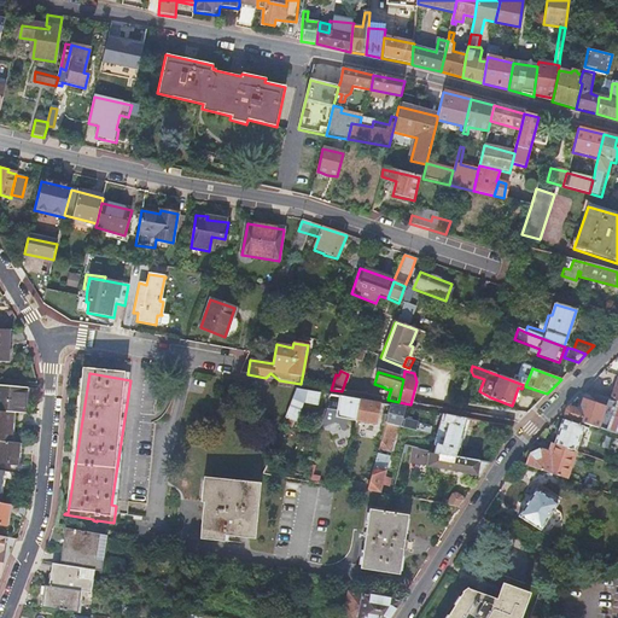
[(514,407),(522,389),(518,388),(512,406),(514,407)]
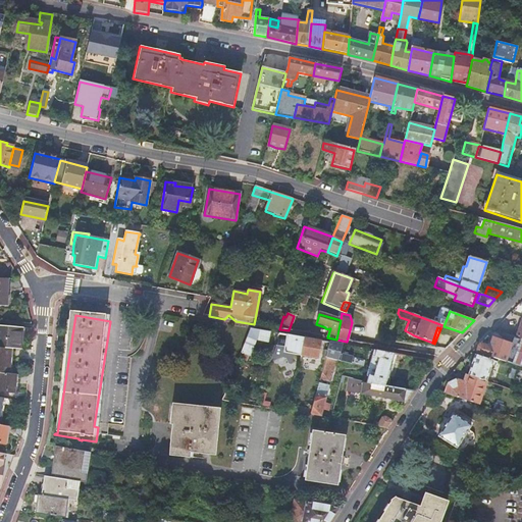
[(0,328),(0,349),(17,351),(18,329),(0,328)]
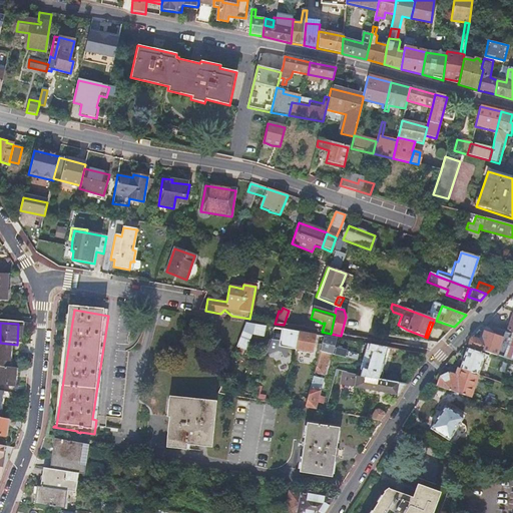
[(245,325),(233,353),(242,356),(250,335),(264,337),(266,327),(244,324),(244,325),(245,325)]
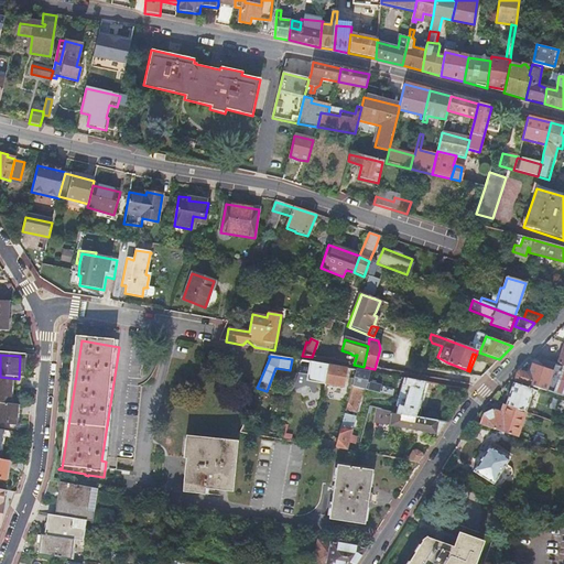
[(316,384),(325,386),(328,366),(310,362),(308,369),(300,368),(297,376),(293,390),(299,391),(299,390),(305,387),(307,388),(310,389),(310,391),(311,393),(315,393),(316,384)]
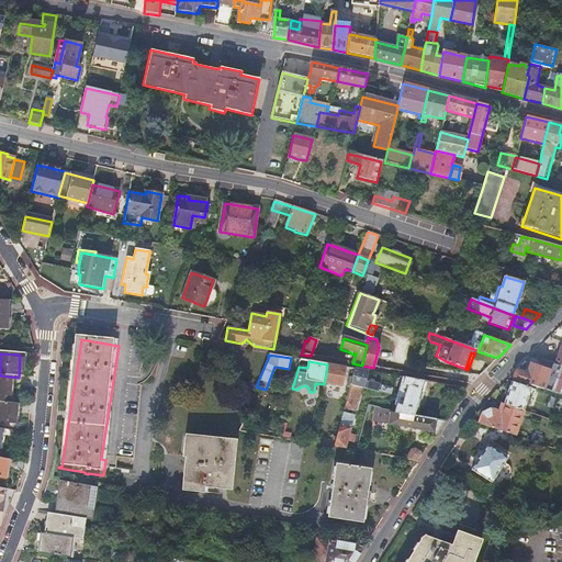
[(547,380),(550,371),(529,363),(527,371),(525,373),(517,370),(508,379),(550,393),(551,390),(547,388),(549,381),(547,380)]
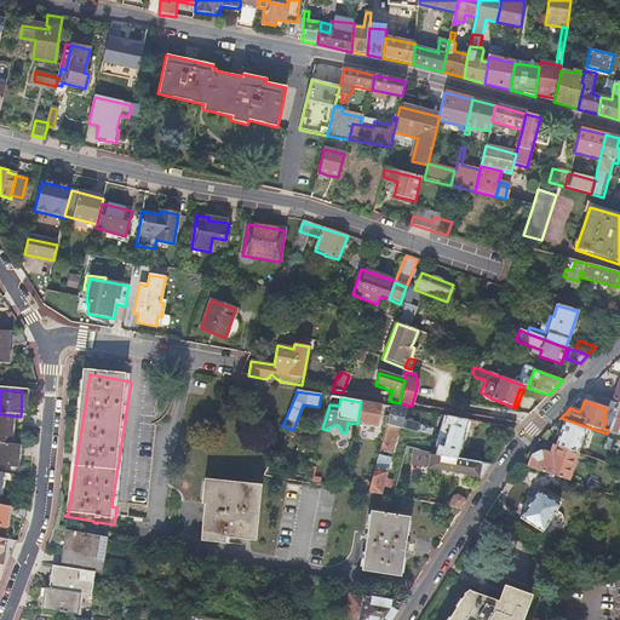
[(619,403),(613,401),(607,409),(603,419),(606,420),(603,428),(608,430),(607,434),(619,437),(619,438),(619,437),(619,403)]
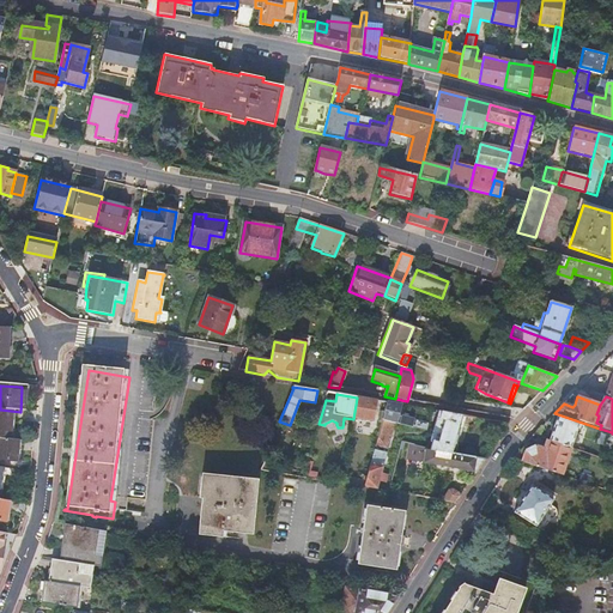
[(372,422),(376,401),(357,398),(353,419),(372,422)]
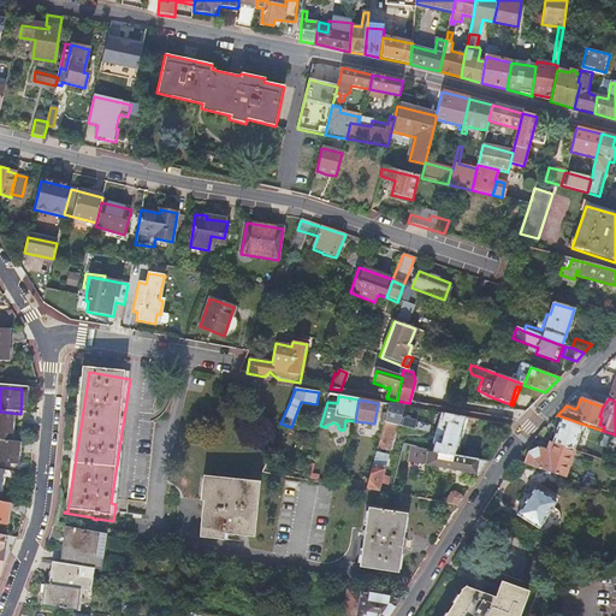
[(384,424),(396,426),(414,431),(415,424),(410,422),(409,419),(406,418),(403,420),(400,419),(402,408),(389,406),(386,414),(384,424)]
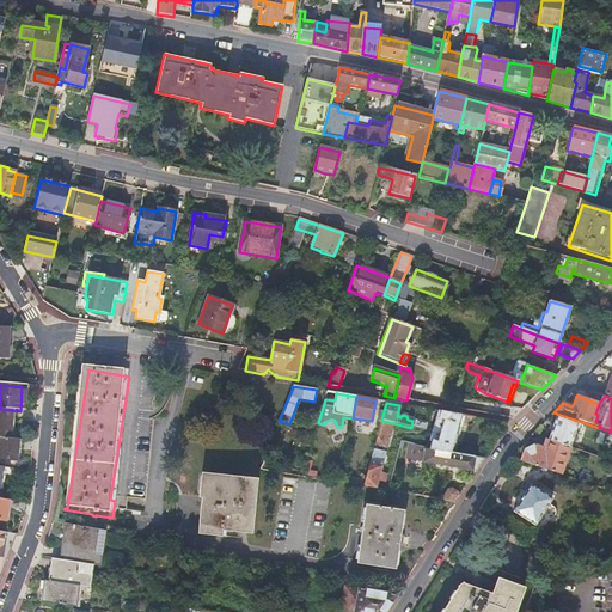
[(318,427),(318,423),(323,408),(319,407),(318,409),(313,411),(310,424),(318,427)]
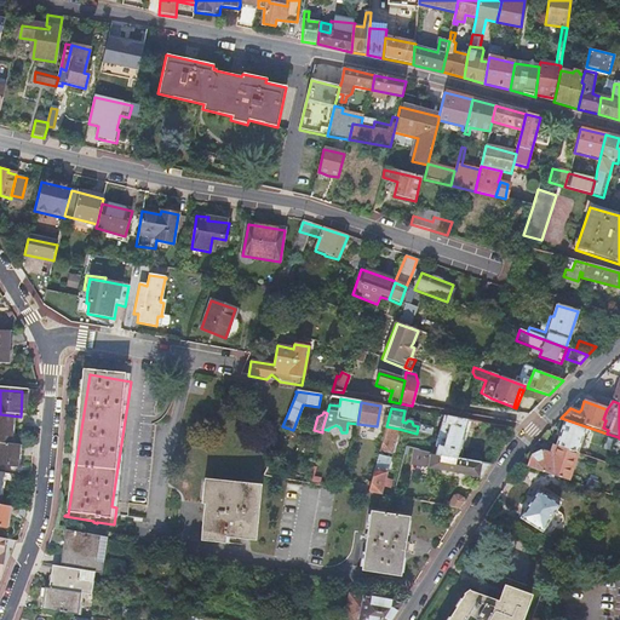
[(0,445),(7,446),(10,426),(33,429),(33,426),(33,417),(21,417),(0,414),(0,445)]
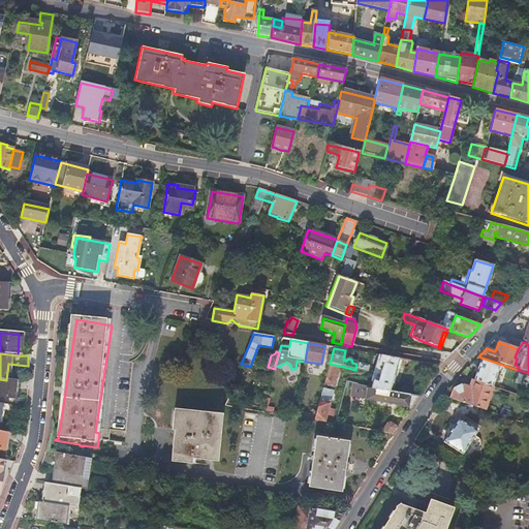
[(378,355),(369,389),(389,393),(390,387),(391,389),(396,369),(396,368),(396,367),(398,360),(378,355)]
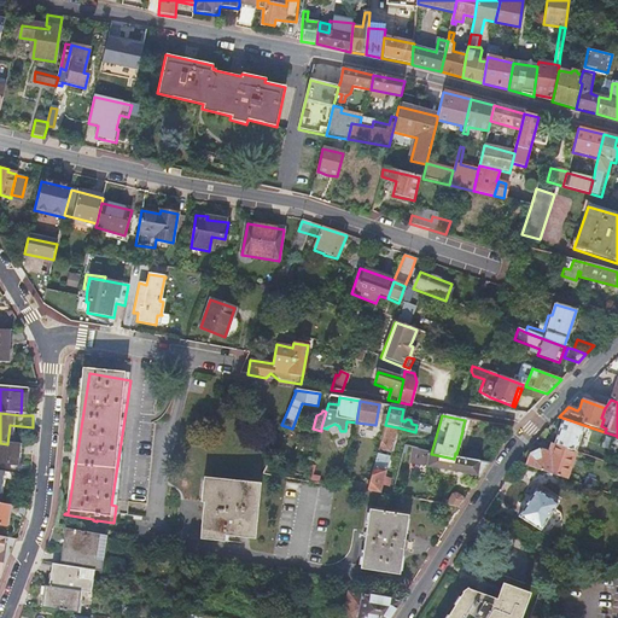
[(575,452),(579,453),(581,450),(576,448),(582,432),(584,433),(587,429),(563,421),(554,444),(575,452)]
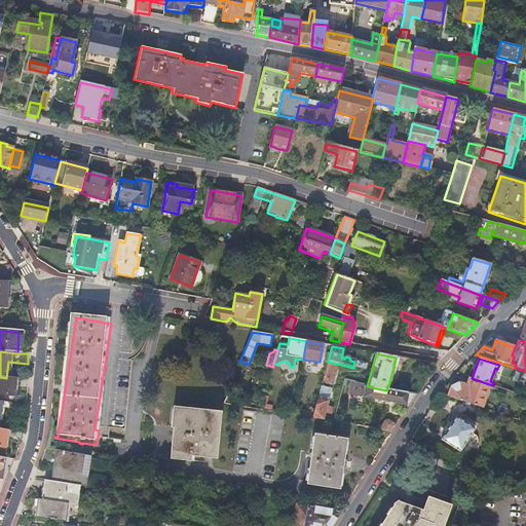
[(328,362),(323,383),(332,385),(338,364),(328,362)]
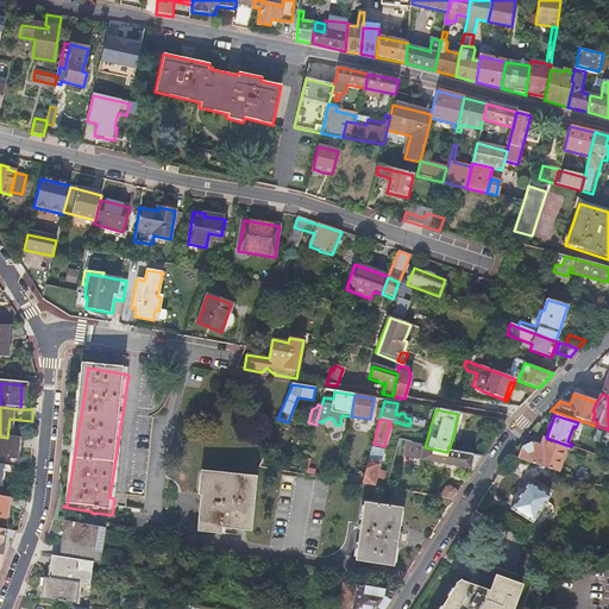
[(16,449),(30,450),(31,439),(7,438),(0,437),(0,459),(14,460),(16,449)]
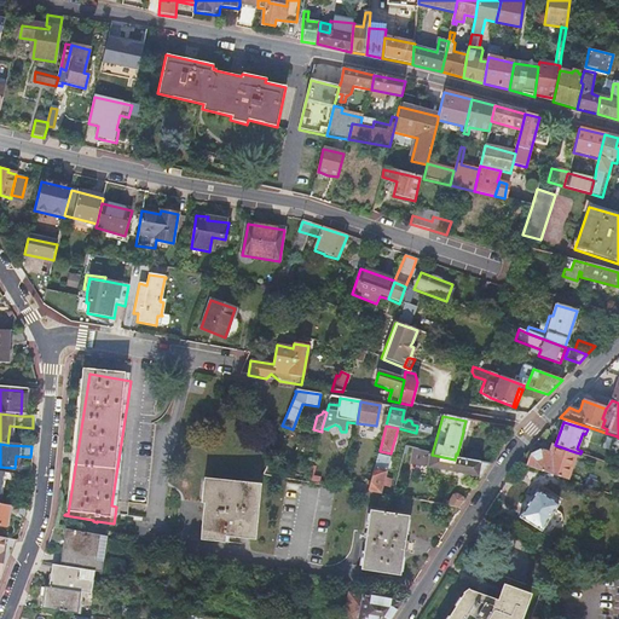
[(527,467),(566,480),(576,452),(555,445),(553,456),(541,452),(531,456),(527,467)]
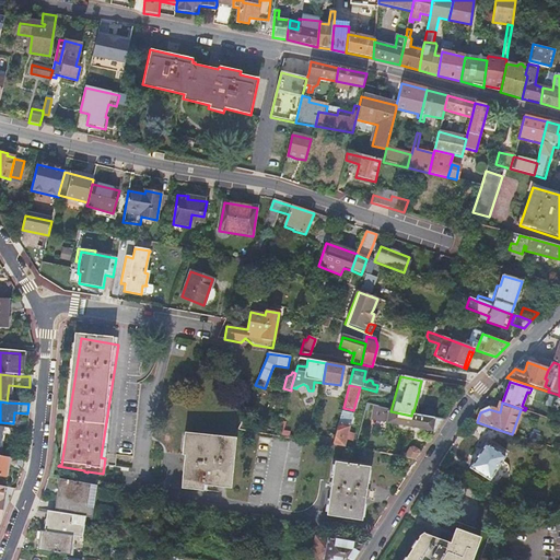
[(352,415),(342,411),(333,446),(343,448),(352,415)]
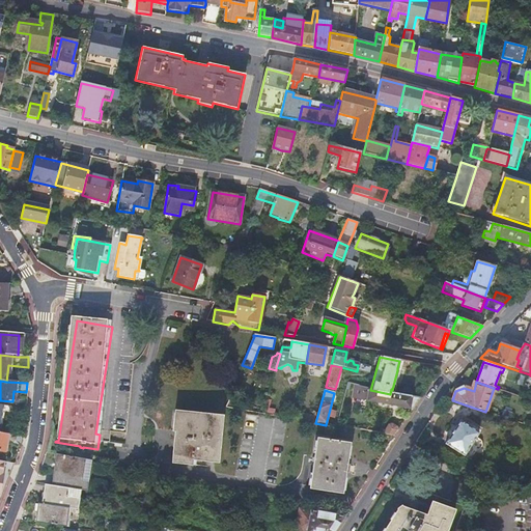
[(390,394),(370,390),(366,401),(412,410),(419,399),(390,394)]
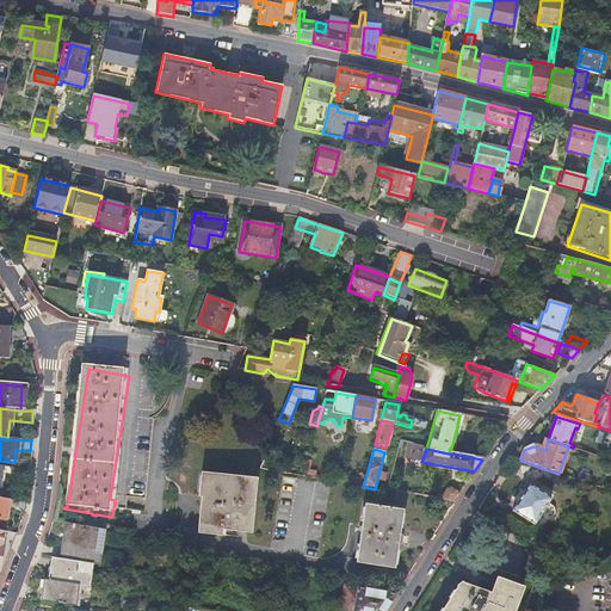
[(303,476),(314,479),(316,473),(309,470),(312,461),(307,461),(303,476)]
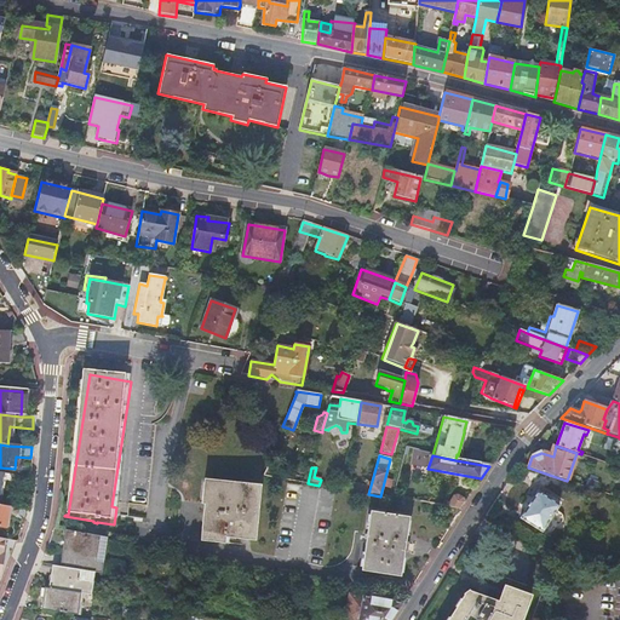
[(28,478),(0,474),(0,497),(1,497),(3,486),(27,489),(28,478)]
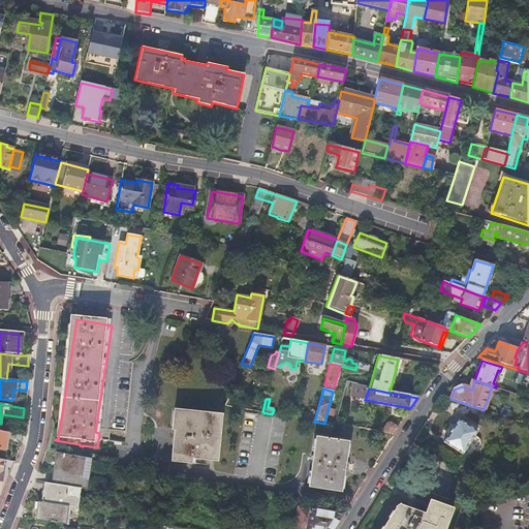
[(204,415),(175,412),(173,431),(178,431),(177,442),(175,463),(172,462),(172,463),(192,465),(193,460),(218,463),(218,462),(215,462),(220,415),(205,413),(204,415)]
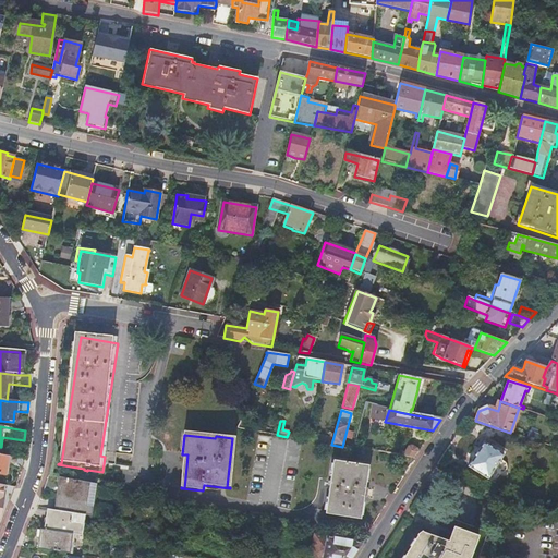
[(502,455),(483,443),(468,466),(487,478),(502,455)]
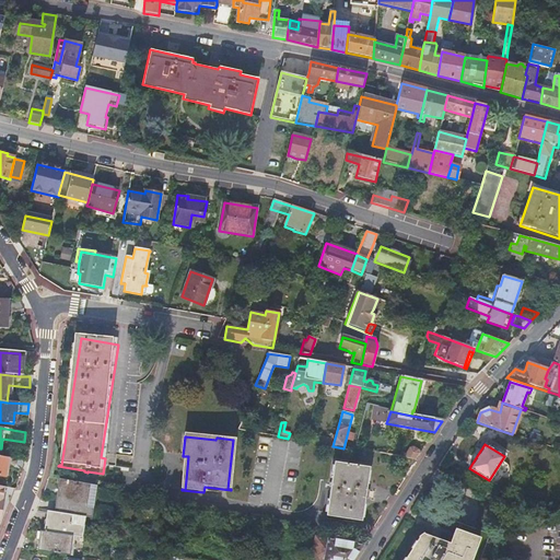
[(410,450),(405,458),(415,461),(418,454),(418,452),(413,448),(410,450)]
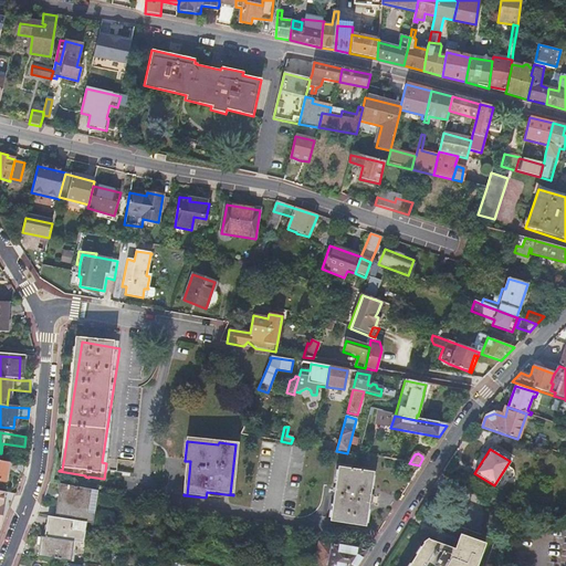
[(21,465),(0,461),(0,481),(2,482),(3,472),(19,474),(21,465)]
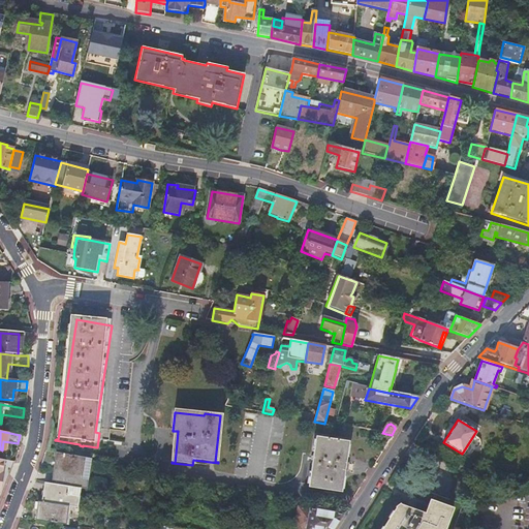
[(348,443),(315,437),(308,488),(340,493),(348,443)]
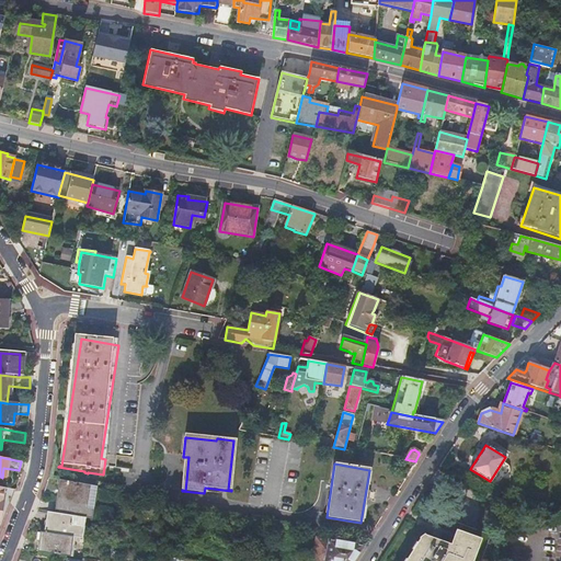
[(91,519),(96,488),(59,481),(53,514),(83,518),(91,519)]
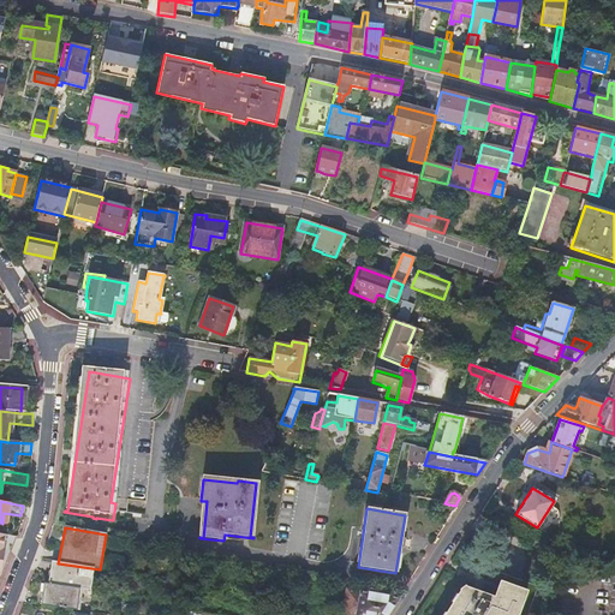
[(77,590),(88,591),(91,568),(58,563),(51,562),(47,585),(77,590)]
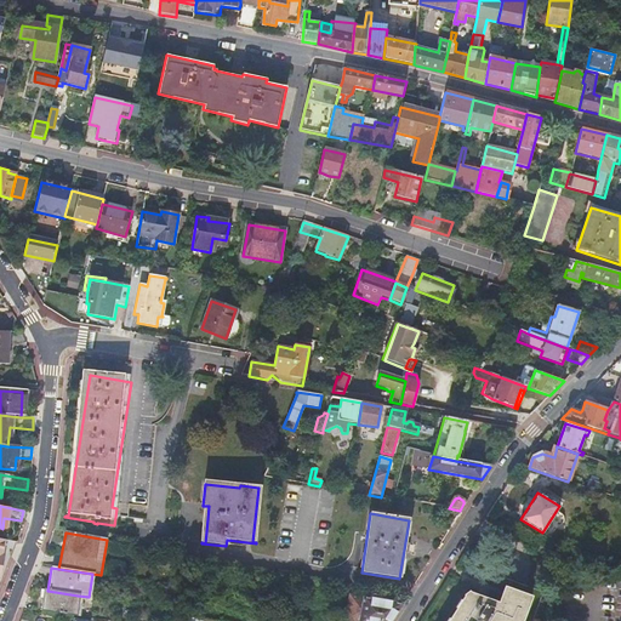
[(485,599),(471,594),(469,592),(463,596),(465,598),(449,620),(534,620),(545,591),(497,576),(485,599)]
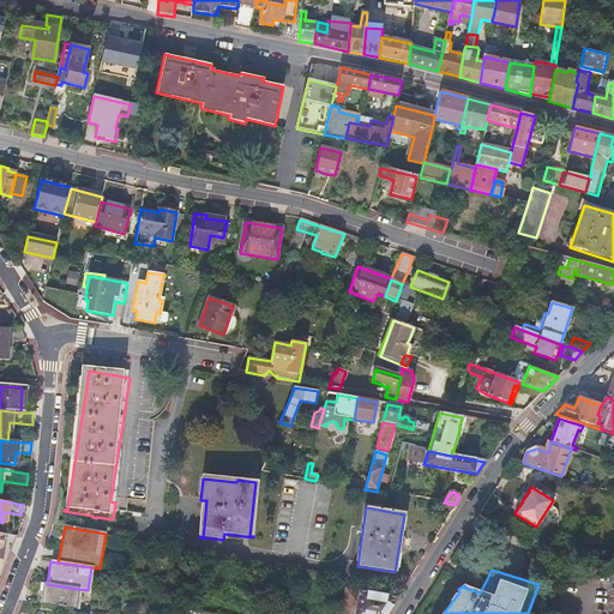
[(77,589),(47,584),(42,584),(40,584),(37,595),(40,597),(40,603),(74,609),(77,589)]
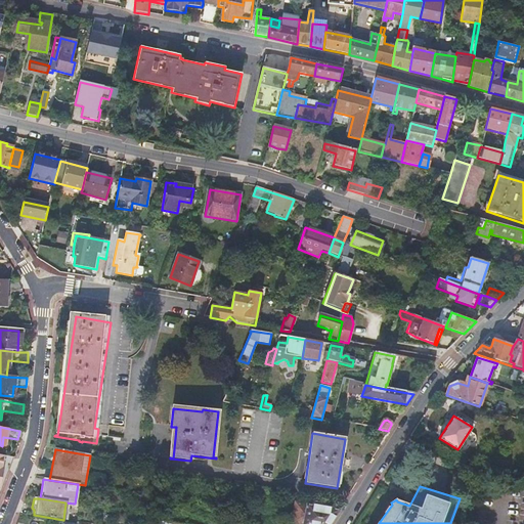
[(330,523),(340,510),(295,501),(291,523),(330,523)]
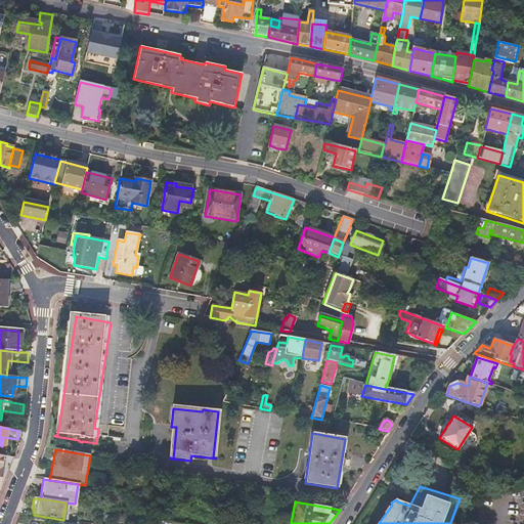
[(155,506),(147,504),(146,512),(154,513),(155,506)]
